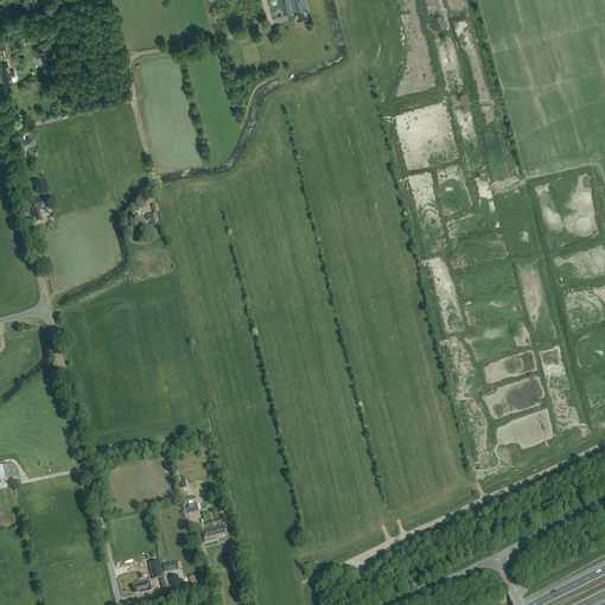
[(278,0),(280,12),(291,10),(292,12),(293,12),(294,18),(304,16),(303,10),(305,8),(303,0),(278,0)]
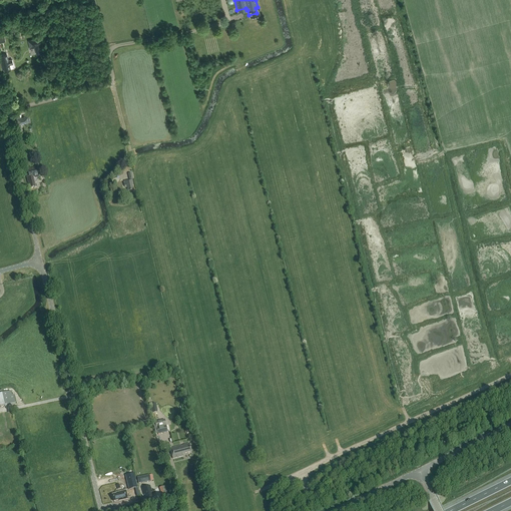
[(26,38),(28,47),(36,45),(34,36),(26,38)]
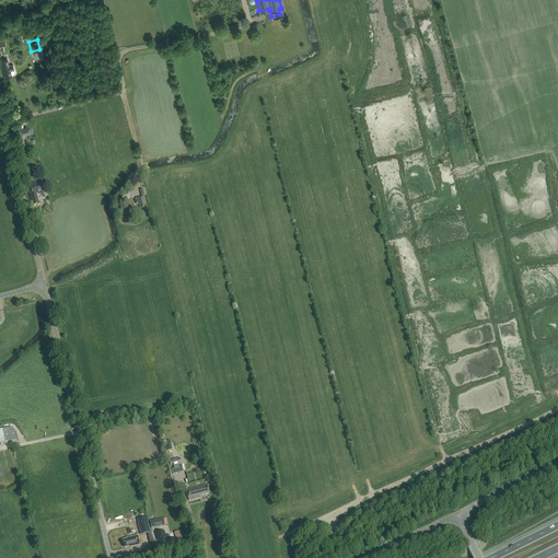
[(10,74),(8,69),(12,68),(10,62),(7,64),(6,57),(0,58),(0,73),(2,73),(2,76),(10,74)]
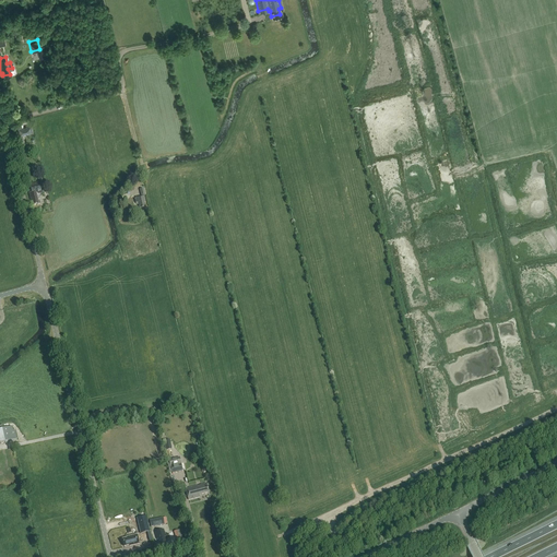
[(21,126),(15,127),(18,133),(22,132),(22,131),(25,131),(26,131),(31,131),(28,123),(24,125),(24,126),(21,126)]
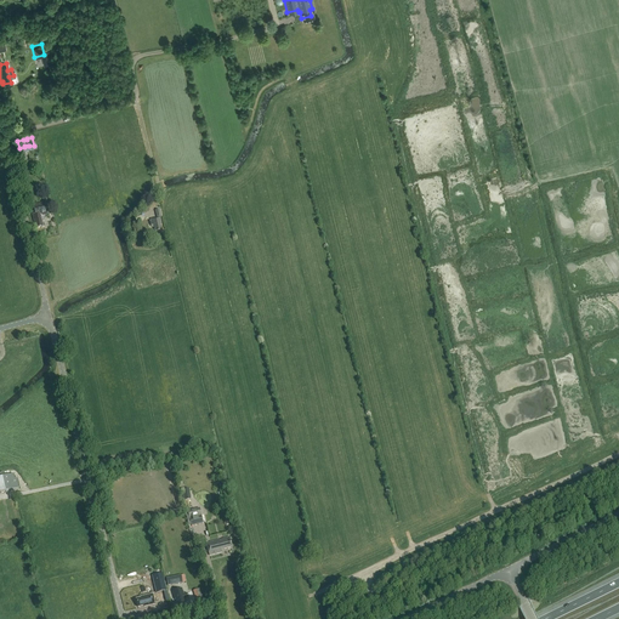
[(44,203),(32,205),(33,211),(29,213),(32,220),(33,220),(34,226),(43,225),(39,211),(45,210),(44,203)]
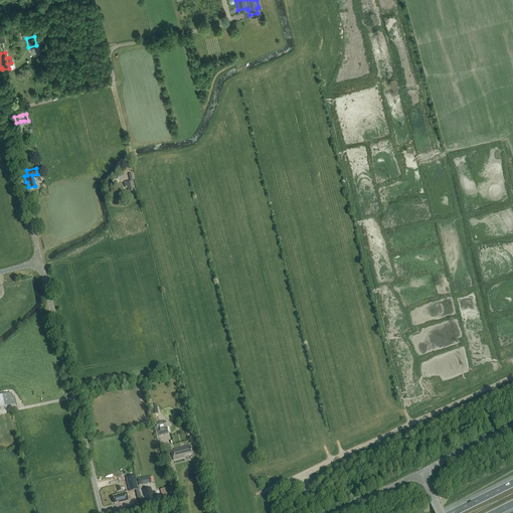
[(131,178),(132,178),(131,172),(127,173),(128,178),(123,179),(123,181),(122,181),(123,185),(125,185),(126,190),(132,189),(131,184),(132,184),(131,178)]
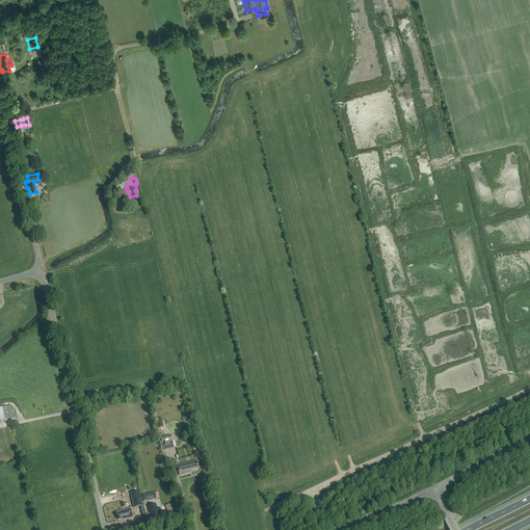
[(0,406),(2,419),(15,416),(14,409),(10,409),(9,404),(2,406),(0,406)]
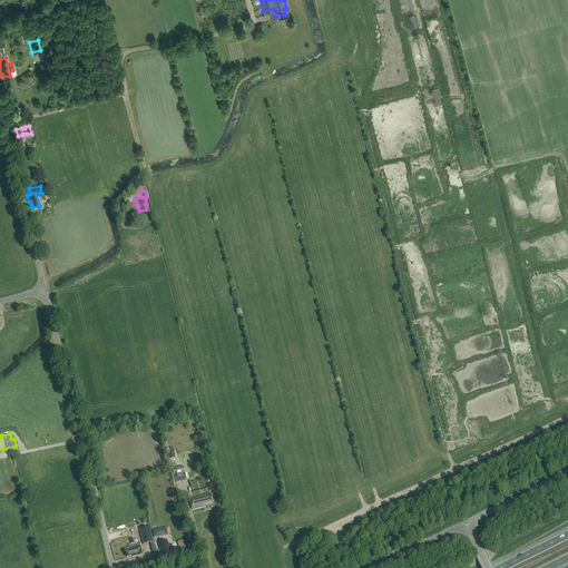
[(184,478),(183,471),(172,473),(174,480),(184,478)]
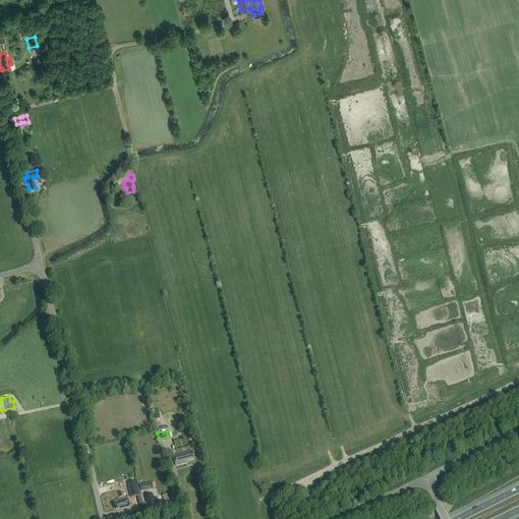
[(184,461),(183,459),(192,457),(190,448),(184,450),(184,451),(181,451),(171,453),(171,455),(173,462),(173,464),(184,461)]
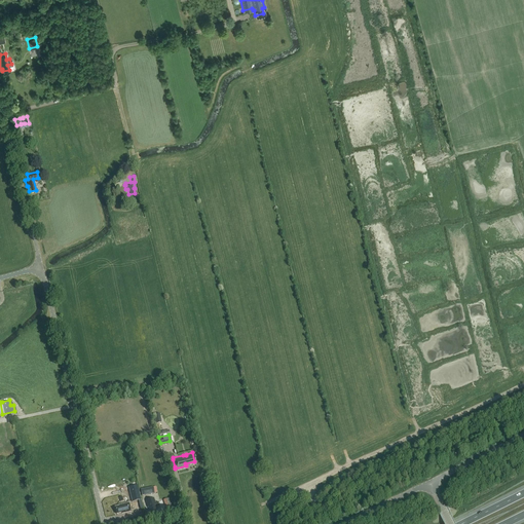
[(136,484),(126,486),(131,500),(139,498),(136,484)]
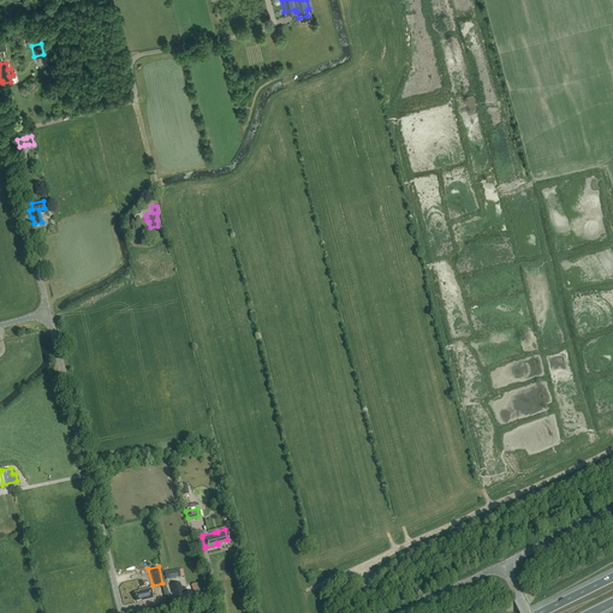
[(162,571),(164,578),(178,576),(177,567),(162,571)]
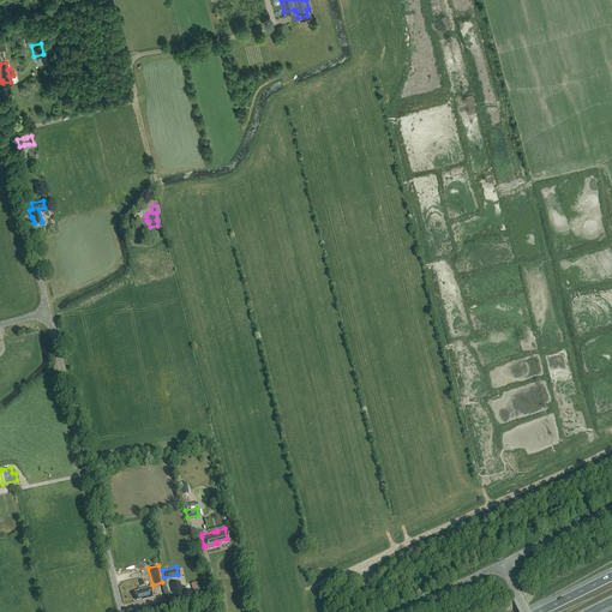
[(197,579),(189,581),(191,592),(199,591),(197,579)]
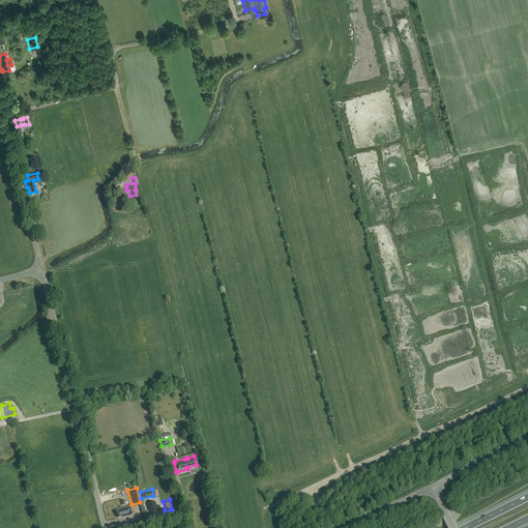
[(153,501),(145,503),(146,508),(147,507),(148,514),(155,511),(155,509),(158,508),(157,504),(154,505),(153,501)]
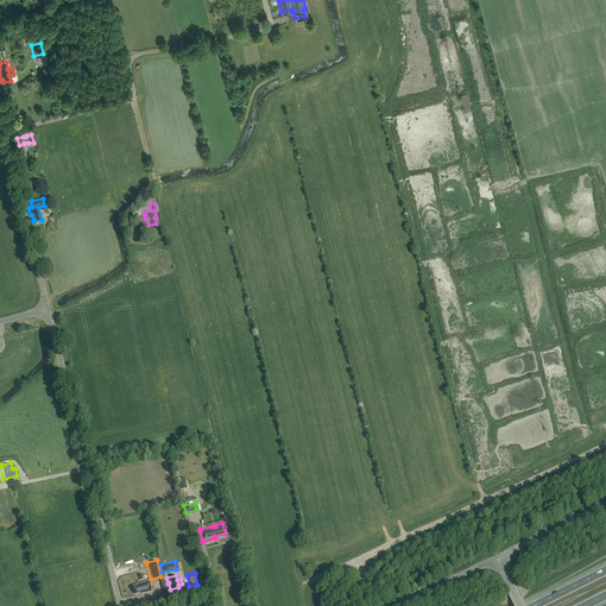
[(138,592),(149,589),(146,580),(139,581),(139,582),(131,585),(132,593),(138,591),(138,592)]
